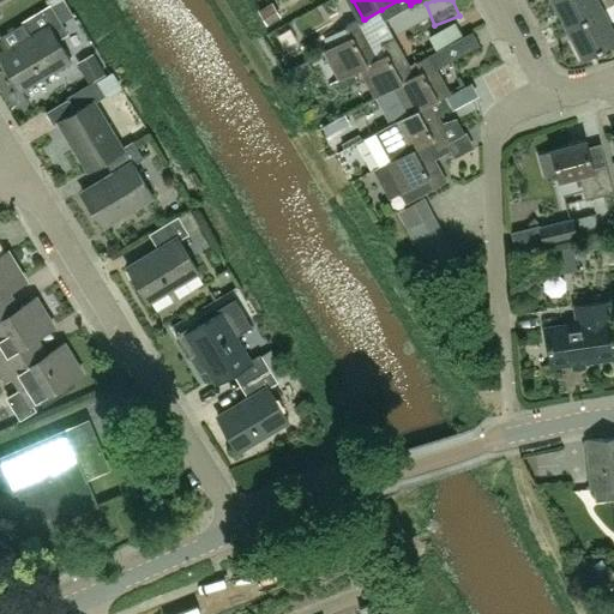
[(554,0),(569,28),(603,10),(599,0),(554,0)]
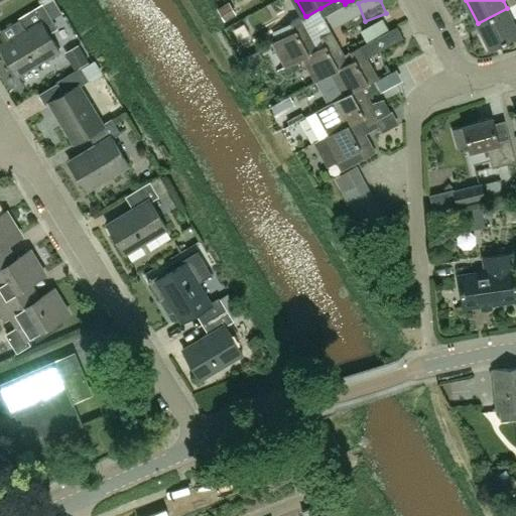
[(333,1),(318,10),(323,17),(338,9),(333,1)]
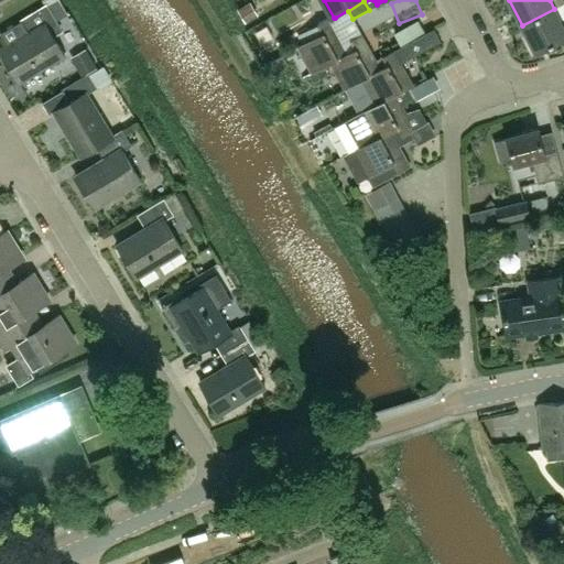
[(250,3),(239,10),(246,22),(257,15),(250,3)]
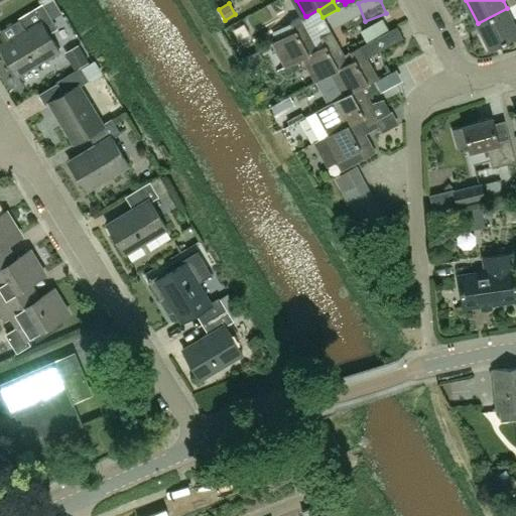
[(26,30),(7,41),(0,45),(18,77),(60,51),(43,22),(50,18),(43,6),(20,19),(21,21),(26,30)]
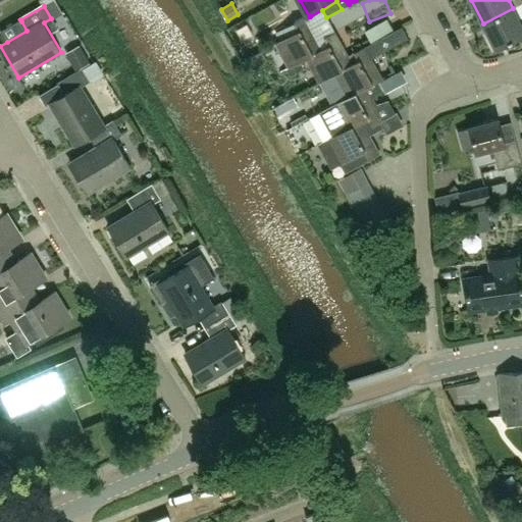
[(521,24),(513,8),(483,23),(497,49),(521,35),(521,24)]
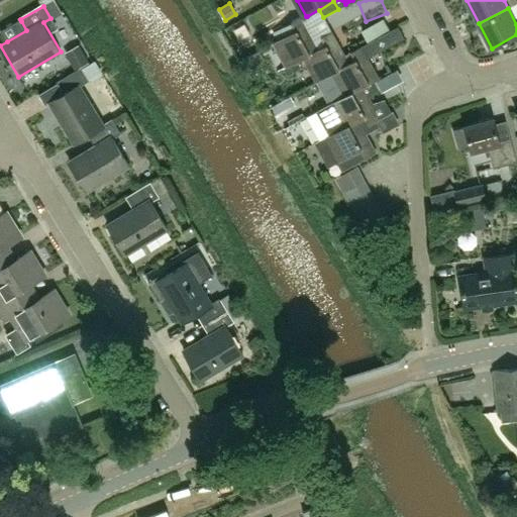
[(287,68),(302,59),(319,48),(318,47),(319,47),(302,17),(291,23),(295,30),(273,43),(287,68)]
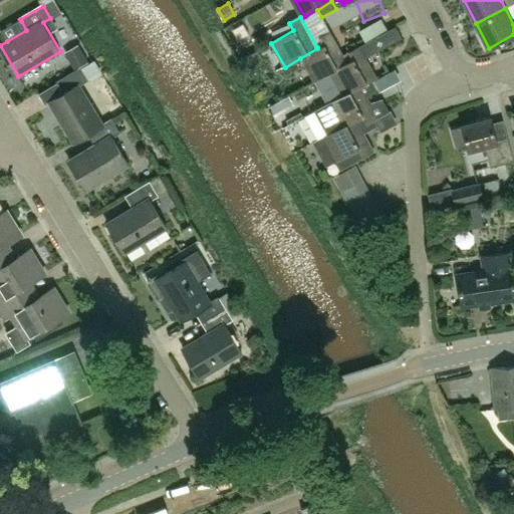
[(330,73),(330,72),(346,63),(329,32),(318,38),(322,44),(317,47),(316,47),(317,48),(300,58),(314,82),(330,73)]
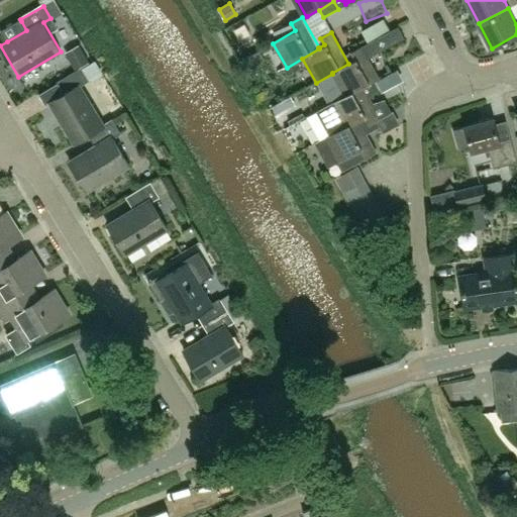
[(369,43),(375,55),(389,47),(383,36),(369,43)]
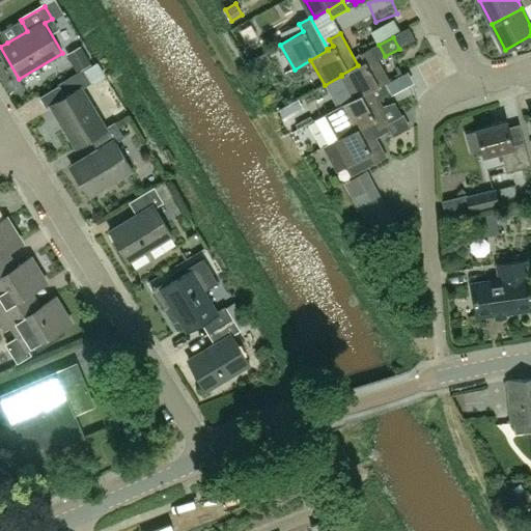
[(66,54),(78,73),(91,64),(81,47),(66,54)]
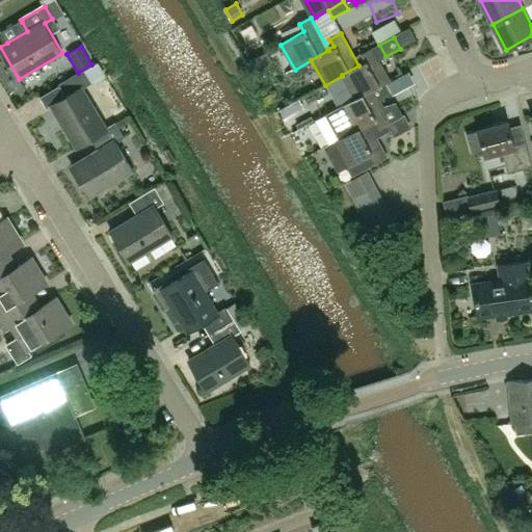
[(372,90),(382,84),(390,80),(371,49),(361,54),(365,61),(358,65),(342,75),(342,76),(354,98),(354,99),(371,89),(372,90)]
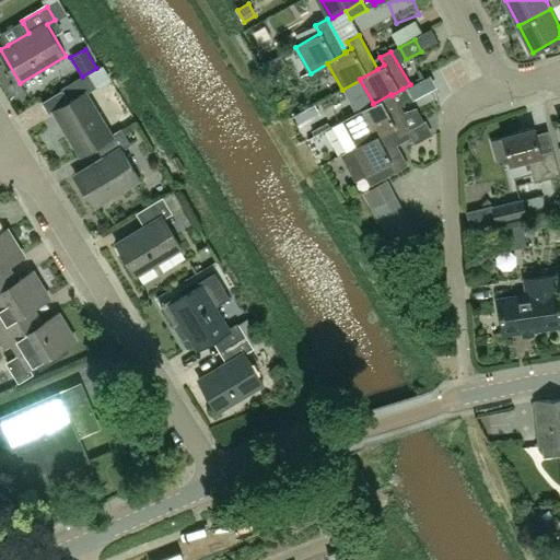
[(62,90),(63,92),(69,102),(53,112),(79,155),(95,146),(94,146),(112,135),(85,91),(94,86),(86,74),(62,89),(62,90)]
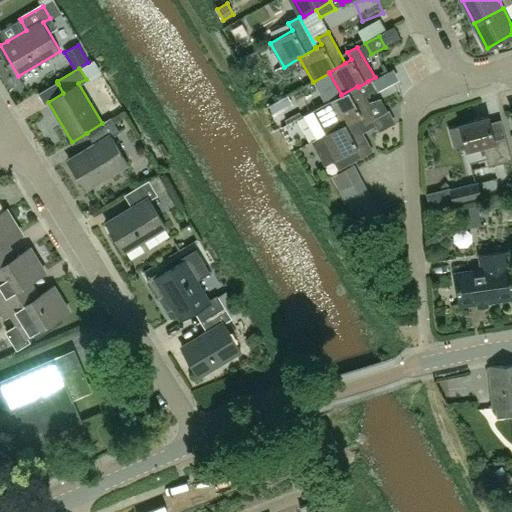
[(365,125),(372,121),(386,113),(380,101),(368,107),(362,96),(373,90),(373,89),(368,81),(358,87),(357,86),(341,95),(341,94),(315,109),(329,132),(329,133),(360,116),(365,125)]
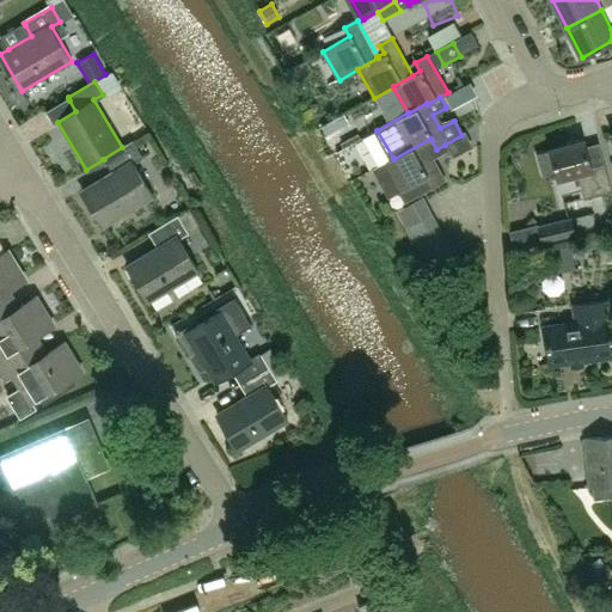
[(372,170),(390,200),(399,195),(405,204),(445,182),(445,181),(444,181),(432,159),(448,151),(445,145),(436,150),(430,139),(393,159),(393,158),(372,170)]
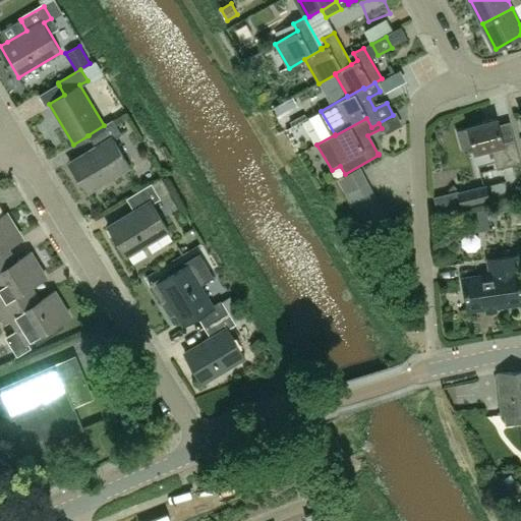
[(456,130),(461,149),(473,145),(475,154),(493,149),(499,168),(520,162),(510,124),(499,127),(497,119),(456,130)]
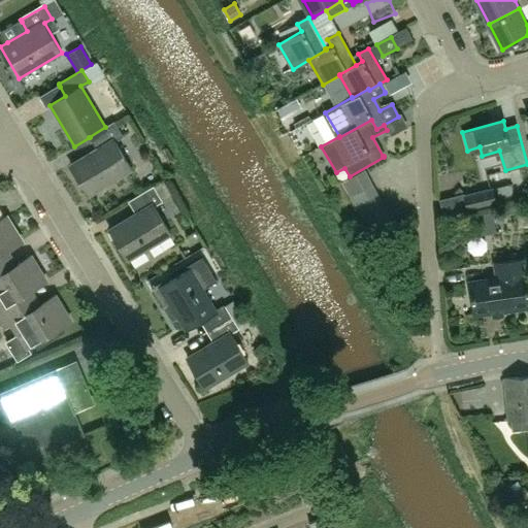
[(105,127),(89,137),(90,137),(96,149),(70,164),(89,195),(132,169),(114,140),(122,136),(113,122),(105,127)]
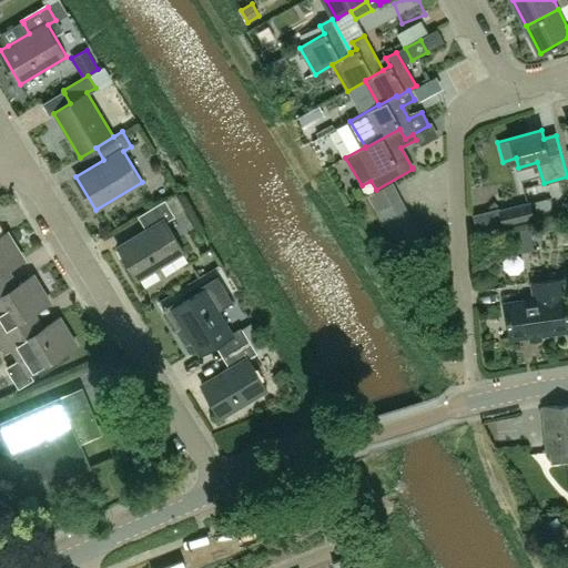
[(368,196),(376,212),(399,200),(392,184),(368,196)]
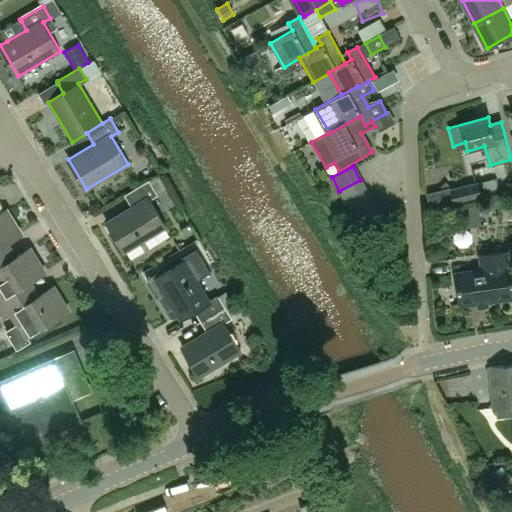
[(366,191),(360,180),(339,191),(345,202),(366,191)]
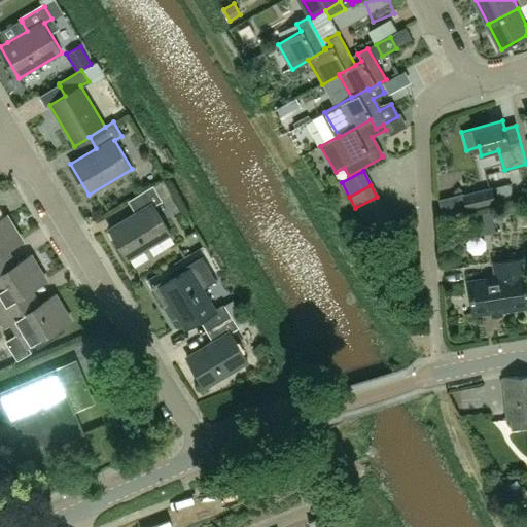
[(129,259),(171,234),(154,206),(162,202),(153,187),(129,202),(136,213),(110,229),(129,259)]
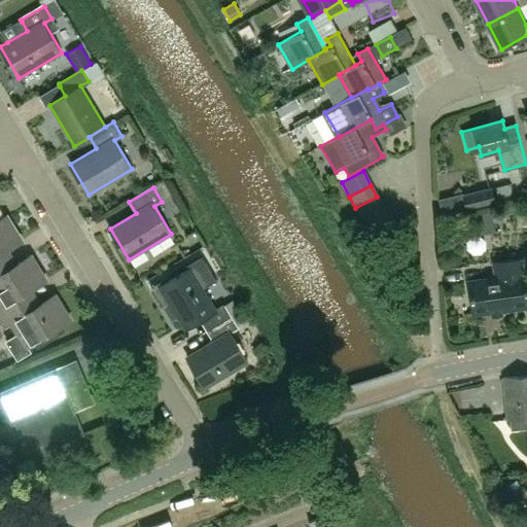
[(463,195),(467,209),(494,202),(491,188),(463,195)]
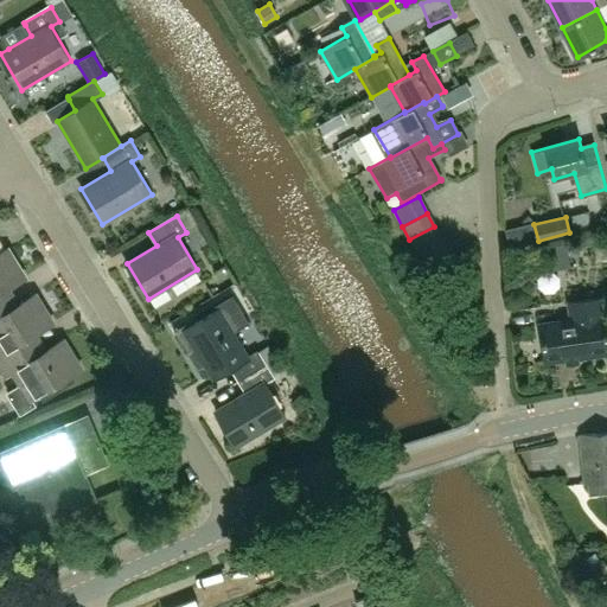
[(409,240),(416,253),(441,240),(434,227),(409,240)]
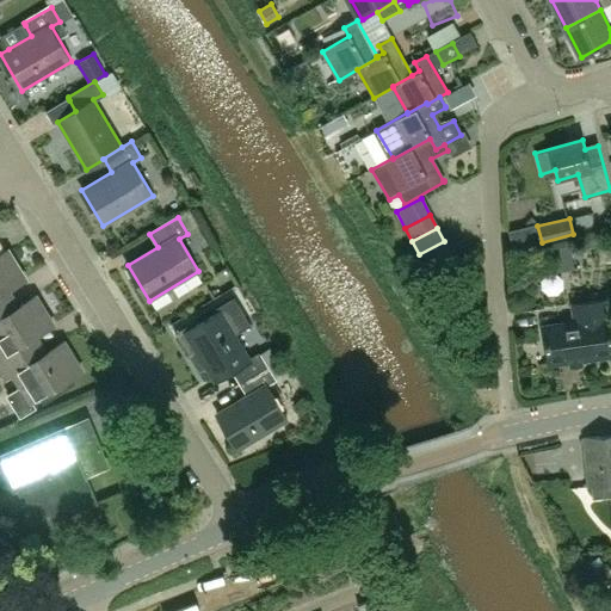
[(187,240),(201,260),(217,251),(204,230),(187,240)]
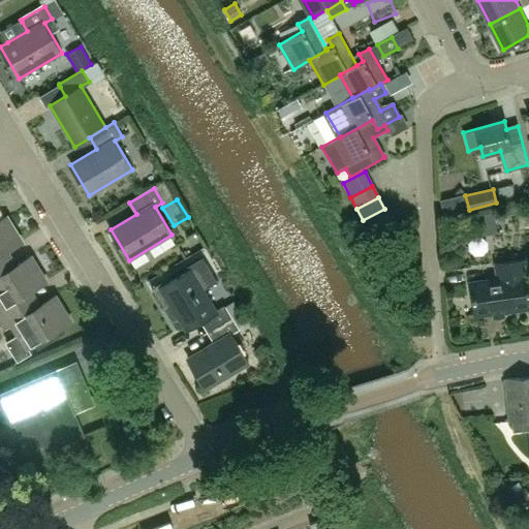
[(520,230),(528,228),(528,207),(517,209),(520,230)]
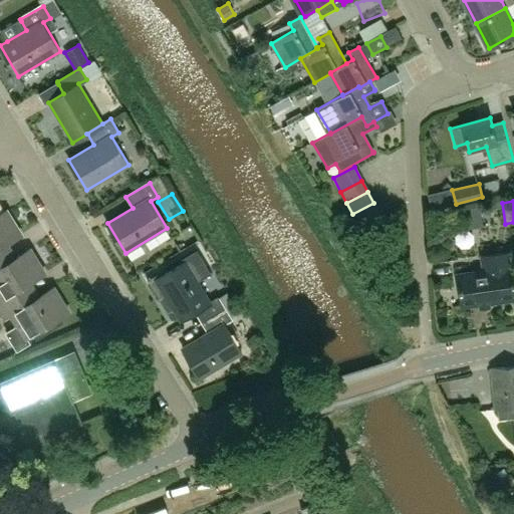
[(379,213),(373,203),(352,214),(358,224),(379,213)]
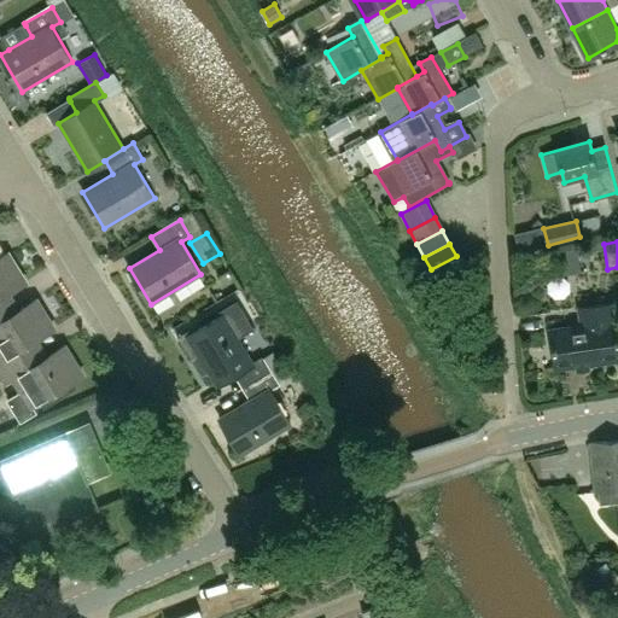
[(581,273),(577,249),(557,251),(559,274),(581,273)]
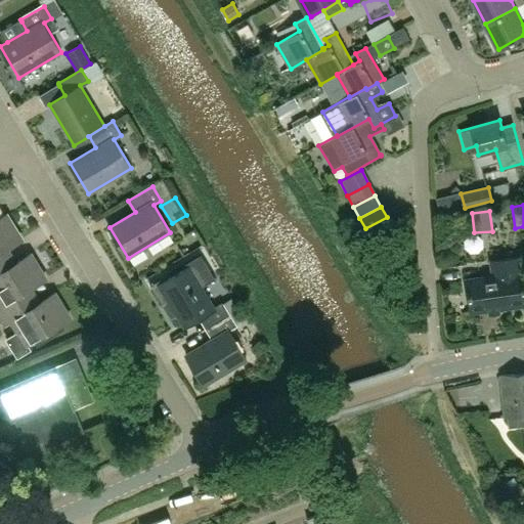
[(0,252),(1,252),(22,239),(6,214),(0,217),(0,252)]
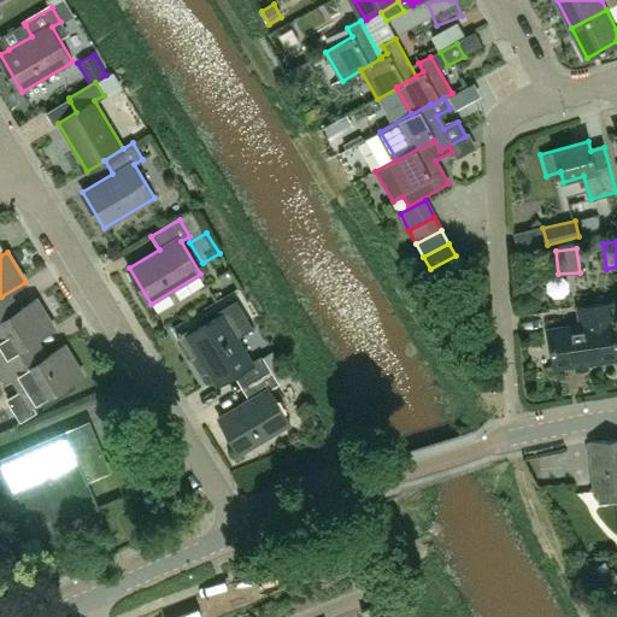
[(0,357),(0,358),(0,359),(29,341),(52,327),(35,299),(12,313),(1,297),(0,297),(0,357)]
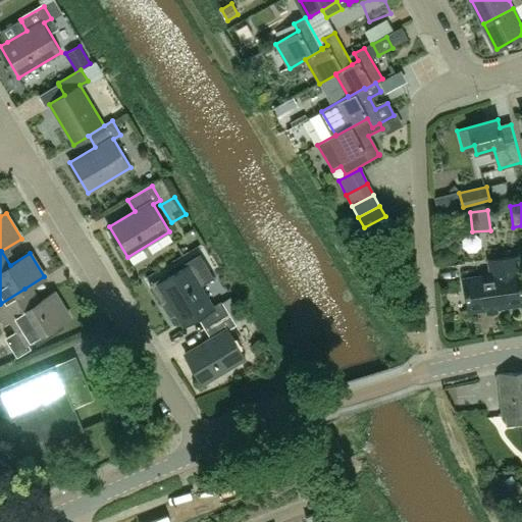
[(173,272),(157,282),(166,296),(159,300),(169,316),(176,312),(185,326),(199,317),(205,326),(228,312),(222,303),(214,308),(202,286),(214,278),(200,256),(187,264),(188,266),(174,274),(173,272)]
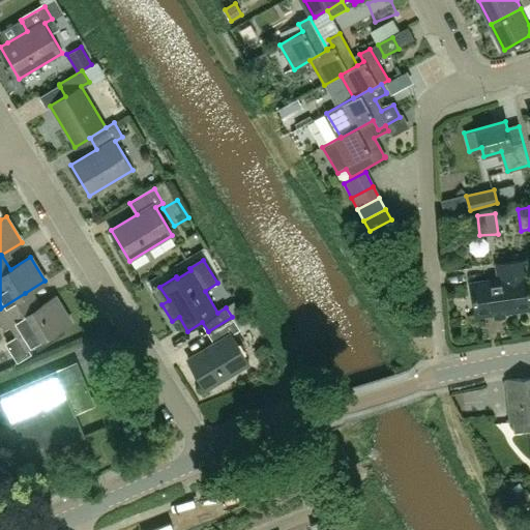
[(476,316),(529,307),(529,282),(529,274),(528,274),(526,260),(497,264),(499,280),(472,283),(476,316)]
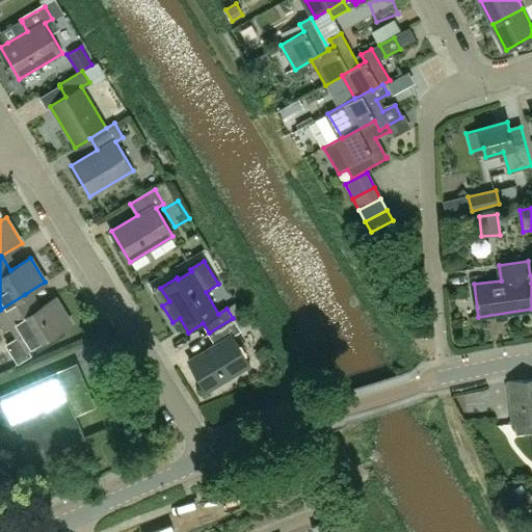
[(0,310),(0,309),(0,321),(4,329),(10,325),(18,337),(6,344),(17,362),(29,353),(26,348),(70,322),(54,296),(34,309),(25,294),(0,310)]
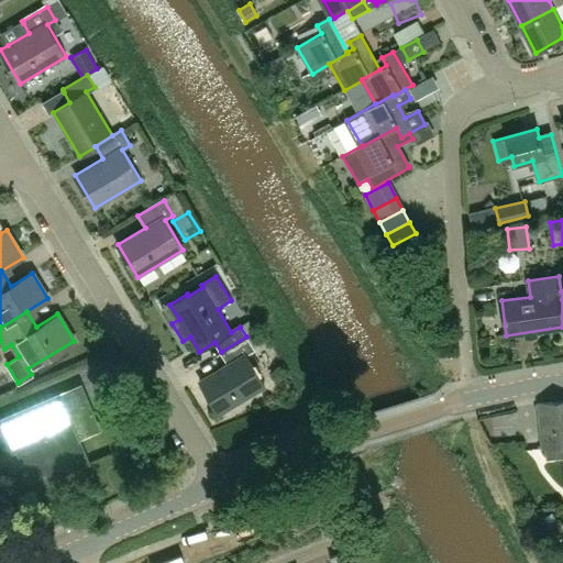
[(254,349),(246,337),(221,352),(229,364),(199,382),(220,415),(265,386),(245,354),(254,349)]
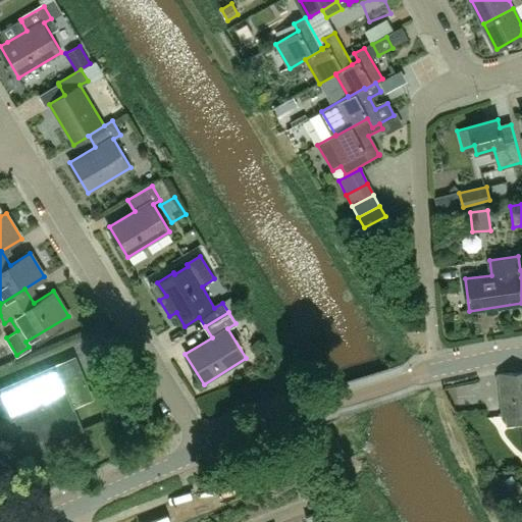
[(65,436),(83,429),(64,387),(55,366),(0,388),(0,410),(5,422),(15,418),(22,435),(21,436),(27,448),(63,431),(65,436)]
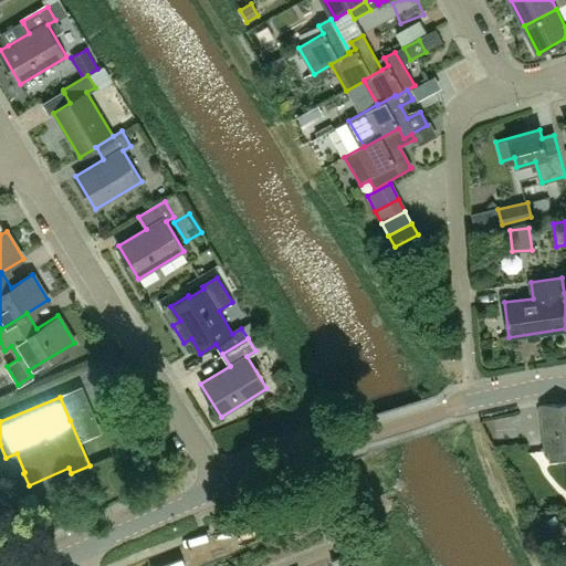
[(565,402),(541,406),(544,450),(565,448),(565,402)]
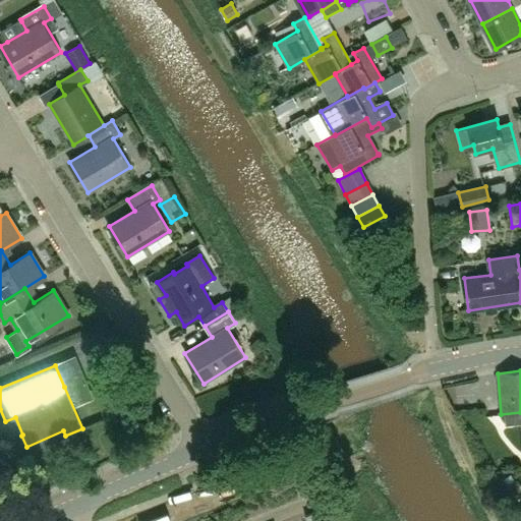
[(317,520),(314,512),(300,517),(301,520),(317,520)]
